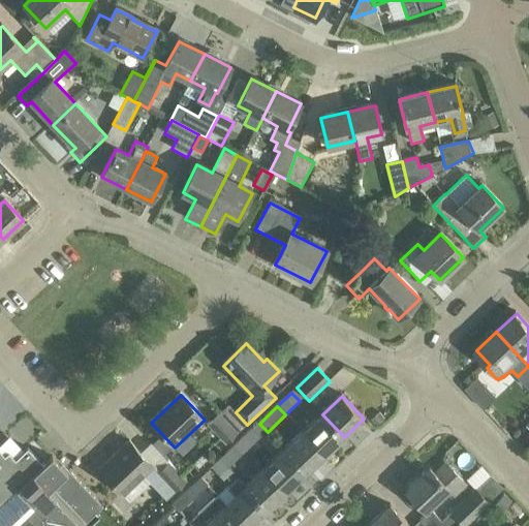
[(379,413),(370,421),(376,428),(385,421),(379,413)]
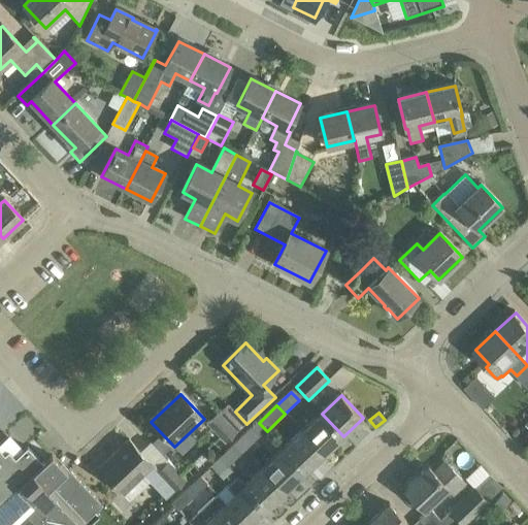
[(322,414),(302,432),(324,455),(343,436),(322,414)]
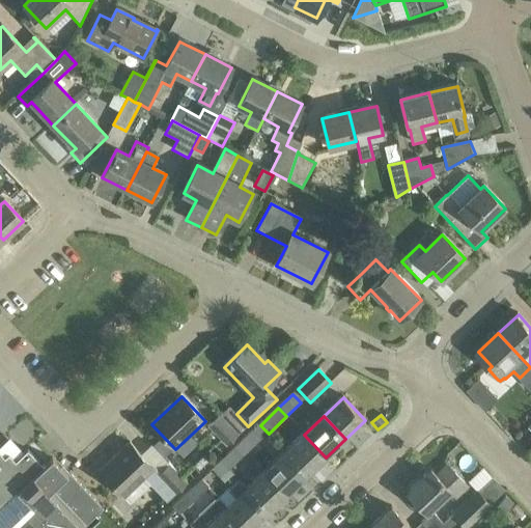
[(239,436),(220,417),(208,427),(227,447),(239,436)]
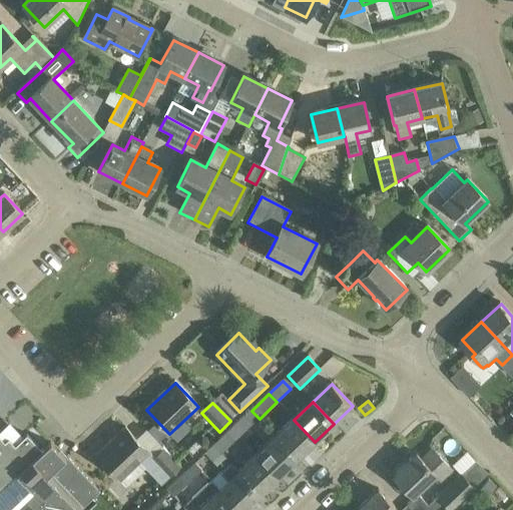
[(251,411),(231,430),(239,438),(260,419),(251,411)]
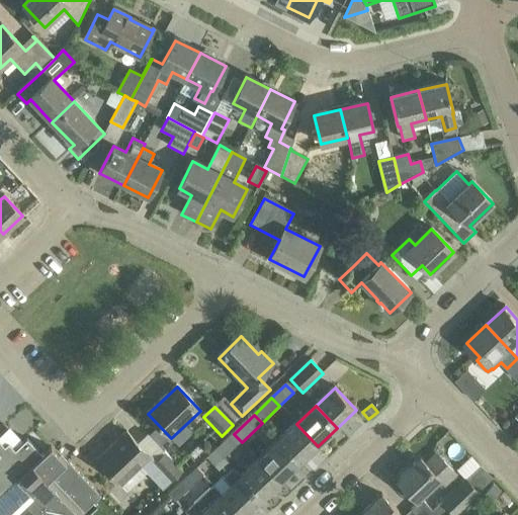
[(296,424),(277,442),(299,464),(318,446),(296,424)]
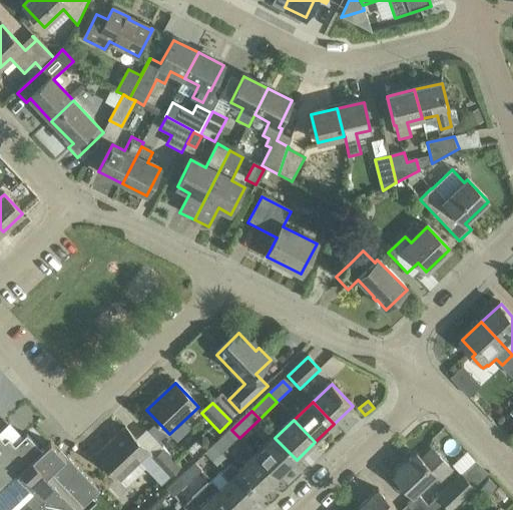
[(96,457),(119,481),(139,462),(148,454),(125,429),(96,457)]
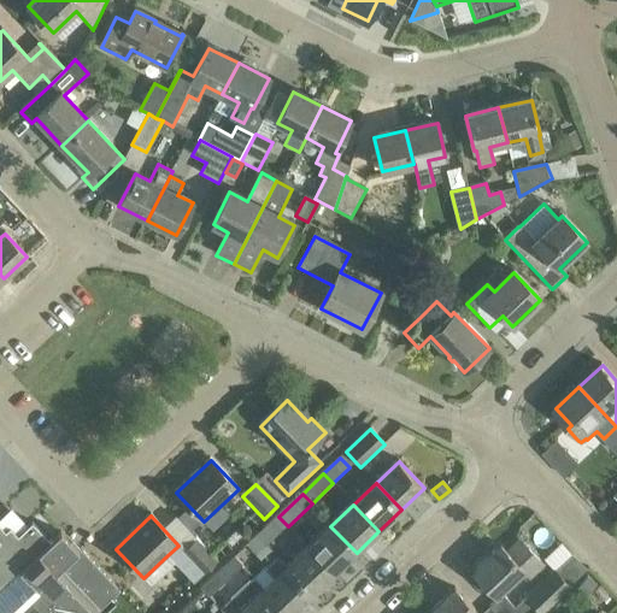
[(278,517),(258,537),(266,547),(288,526),(278,517)]
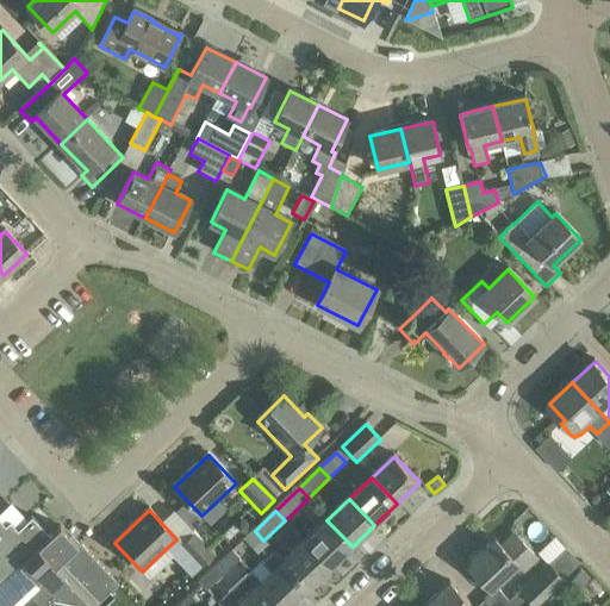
[(0,583),(50,537),(32,518),(18,531),(10,523),(6,528),(0,520),(0,583)]
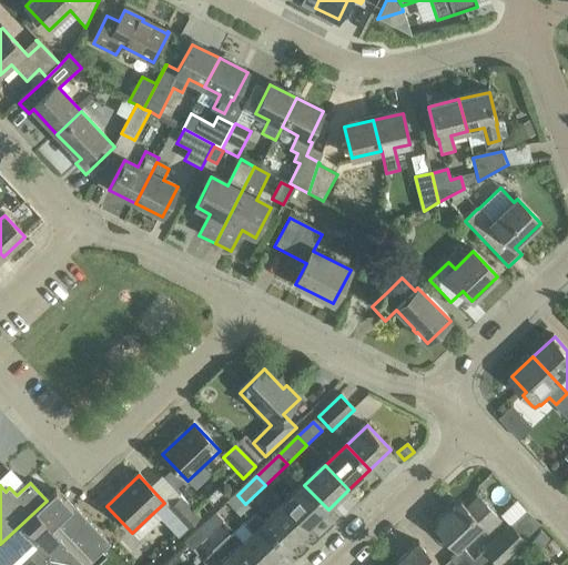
[(304,485),(284,504),(307,528),(328,510),(304,485)]
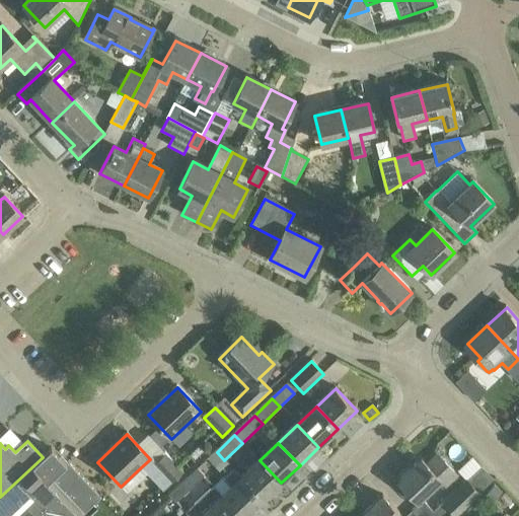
[(43,457),(0,497),(0,515),(90,515),(97,509),(94,505),(101,499),(68,462),(66,464),(51,449),(43,457)]
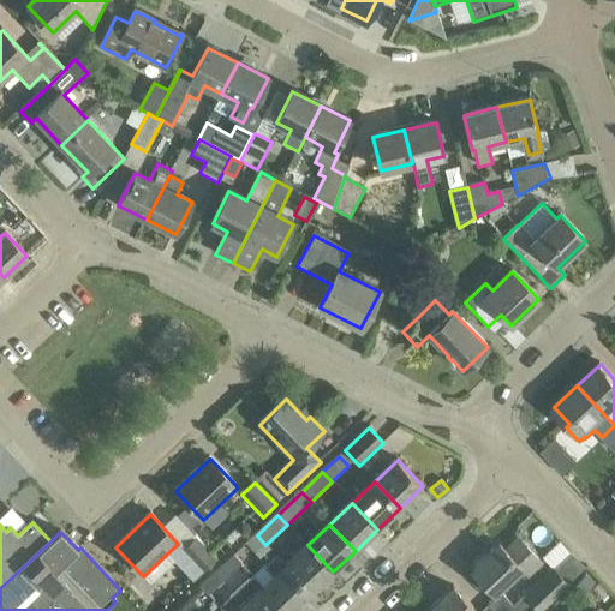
[(257,535),(246,545),(262,561),(272,551),(266,545),(257,535)]
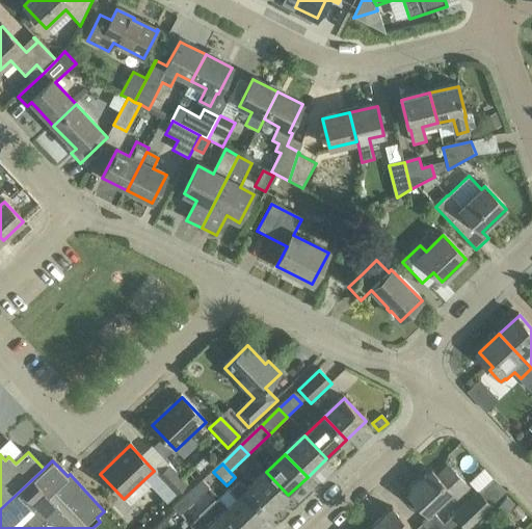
[(149,483),(167,505),(178,496),(188,486),(168,466),(158,476),(154,471),(144,479),(149,483)]
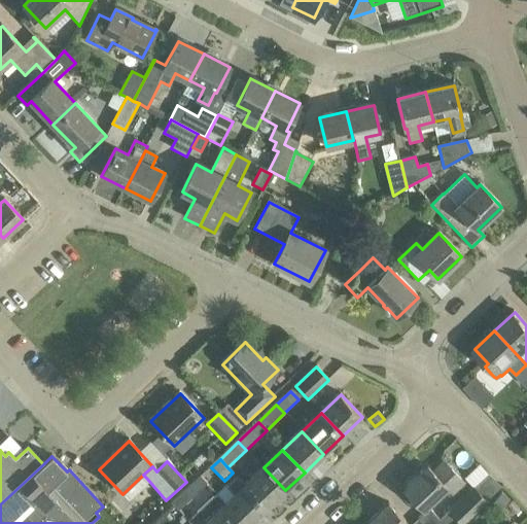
[(405,489),(424,510),(447,489),(453,495),(464,484),(445,463),(433,474),(428,467),(405,489)]
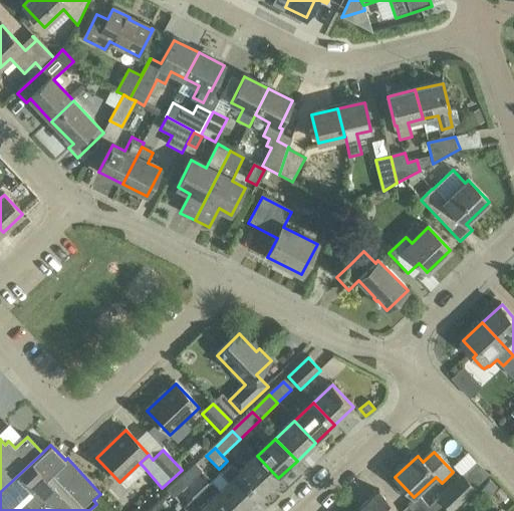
[(257,456),(238,474),(259,496),(278,478),(257,456)]
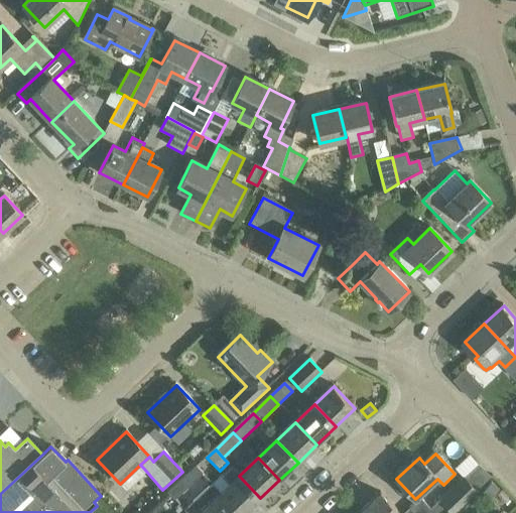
[(231,484),(221,493),(239,512),(245,512),(260,498),(239,476),(232,468),(223,476),(231,484)]
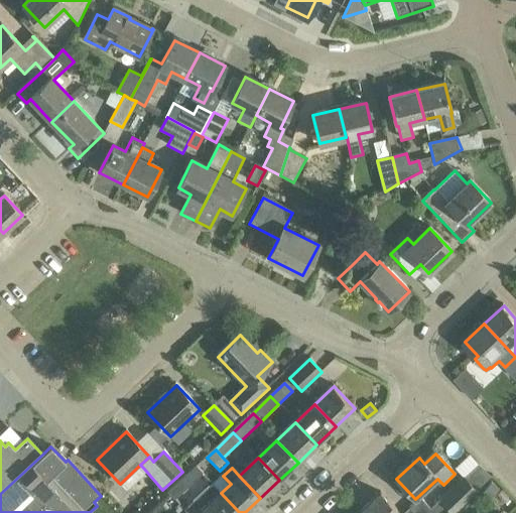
[(440,500),(452,512),(454,512),(477,492),(465,478),(440,500)]
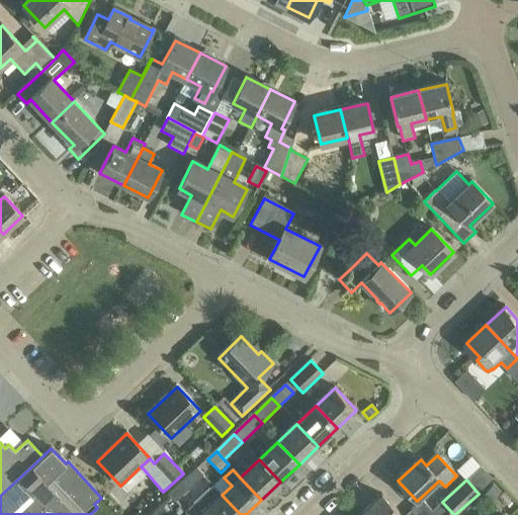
[(171,495),(175,499),(188,487),(183,482),(171,495)]
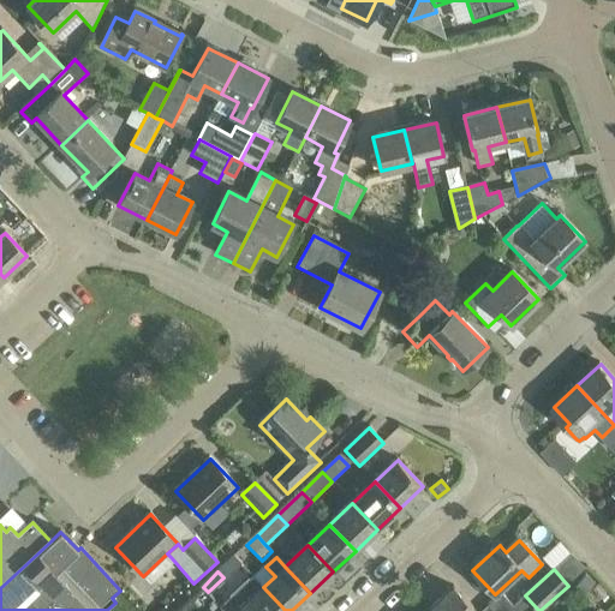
[(285,610),(263,587),(255,580),(252,577),(220,607),(221,610),(285,610)]
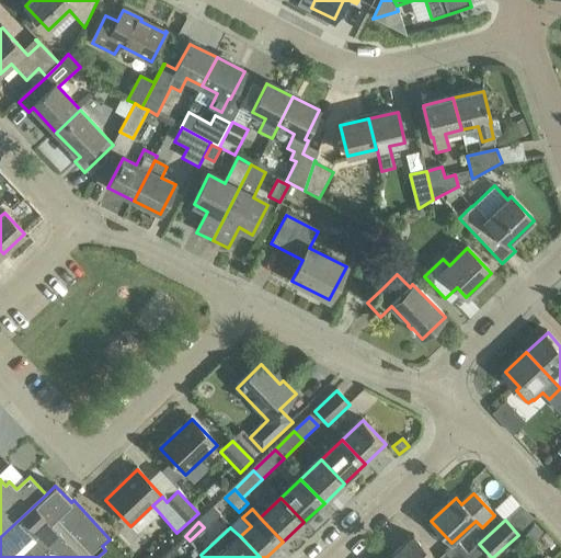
[(527,535),(535,543),(542,534),(535,527),(527,535)]
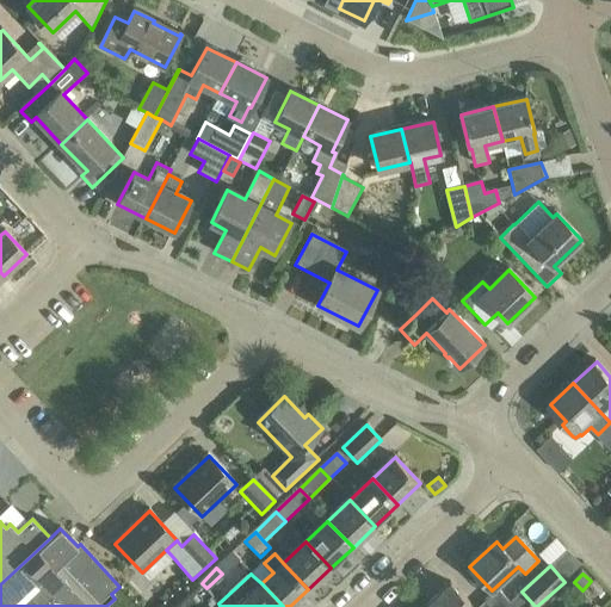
[(451,584),(427,606),(471,606),(451,584)]
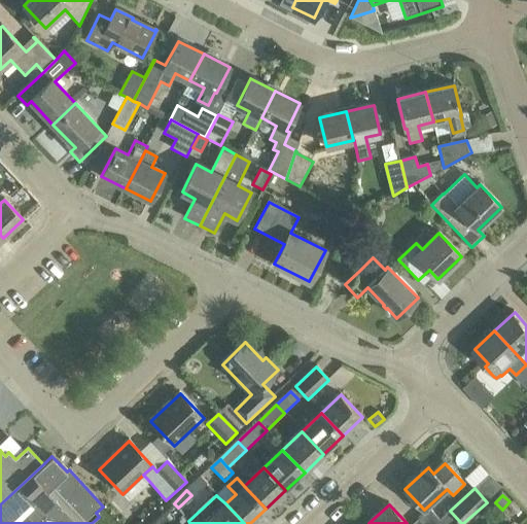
[(443,523),(429,510),(418,521),(420,523),(443,523)]
